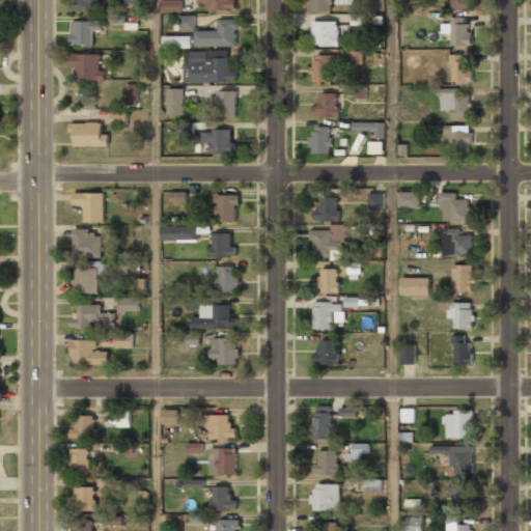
[(101,0),(72,0),(72,9),(92,9),(92,1),(101,1),(101,0)]
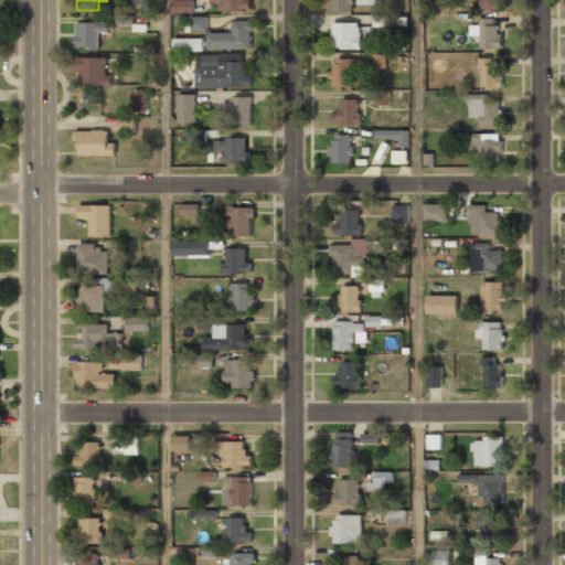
[(180,0),(171,0),(171,13),(195,13),(194,0),(180,0)]
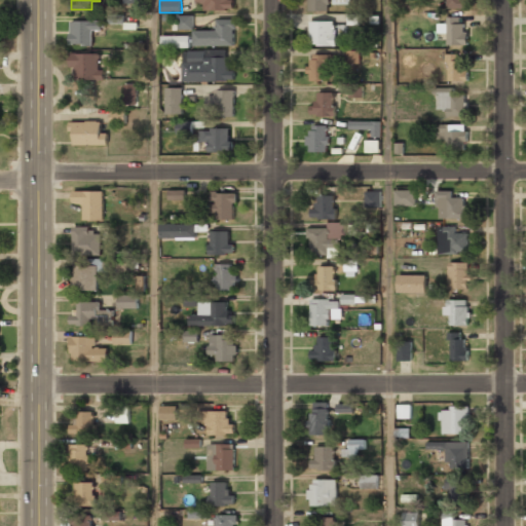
[(197,0),(198,3),(205,3),(205,10),(234,9),(233,0),(197,0)]
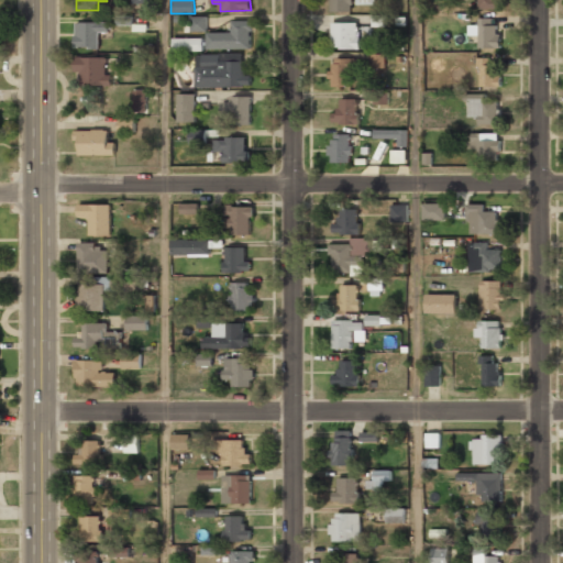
[(352,0),(329,0),(330,11),(352,12),(352,0)]
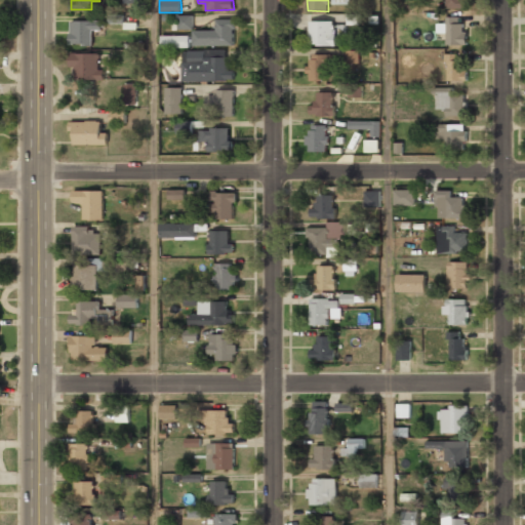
[(446,0),(447,8),(462,8),(462,0),(446,0)]
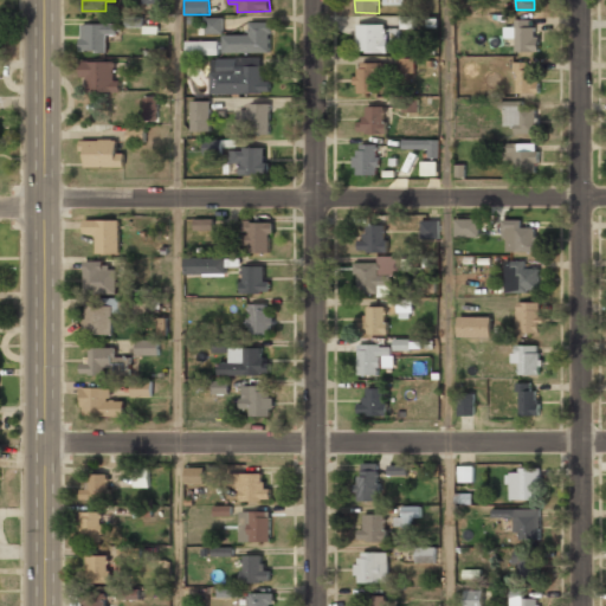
[(418,17),(401,15),(400,28),(417,28),(418,17)]
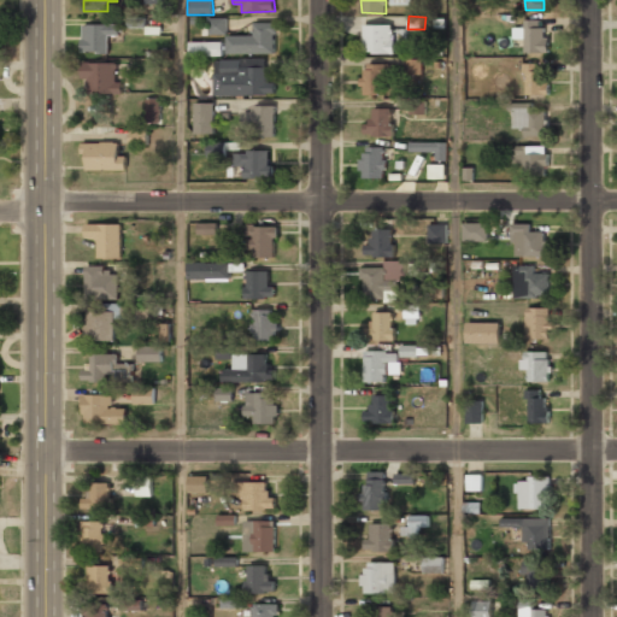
[(526,53),(546,52),(546,19),(524,19),(524,28),(513,28),(513,39),(526,39),(526,53)]
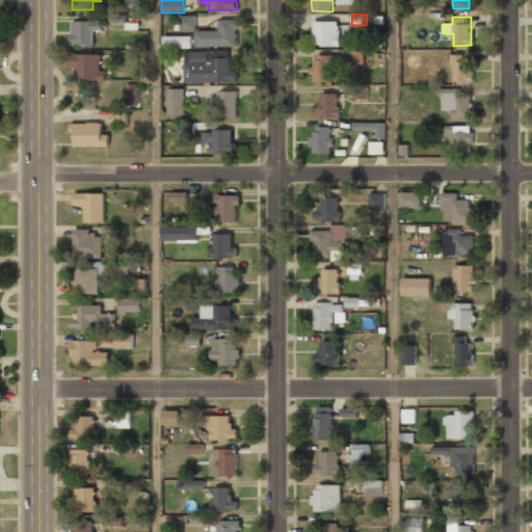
[(196,46),(239,46),(239,19),(219,20),(220,30),(195,30),(196,46)]
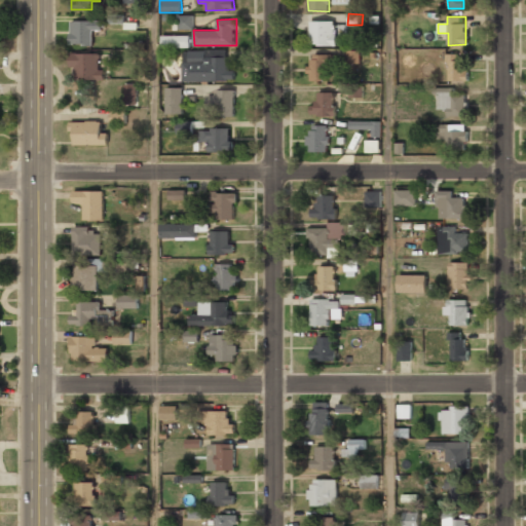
[(70,44),(92,45),(94,30),(103,30),(103,21),(71,21),(70,44)]
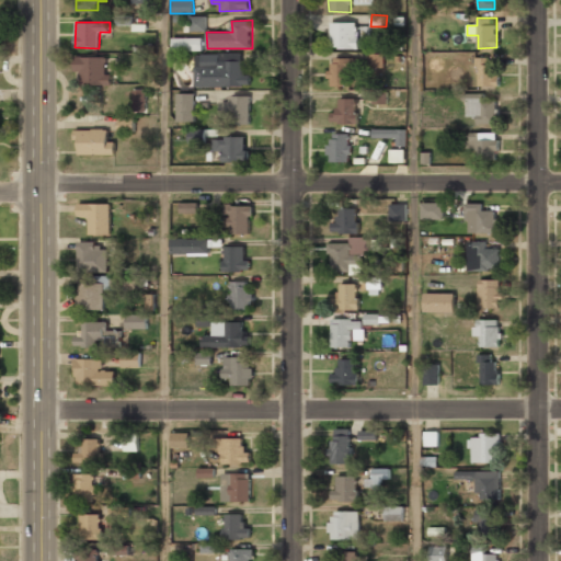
[(357,22),(331,22),(331,48),(358,48),(357,22)]
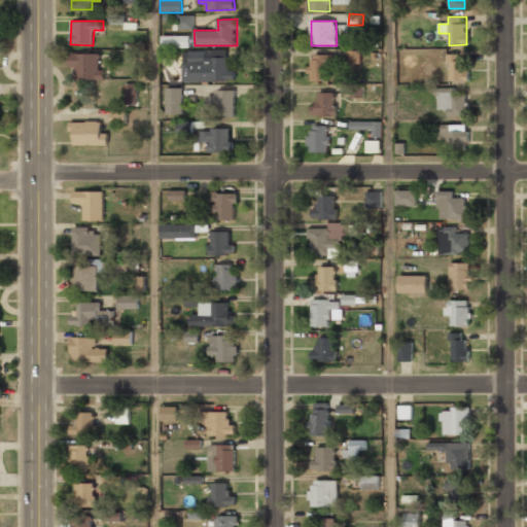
[(183,50),(184,81),(235,80),(235,67),(227,67),(227,49),(183,50)]
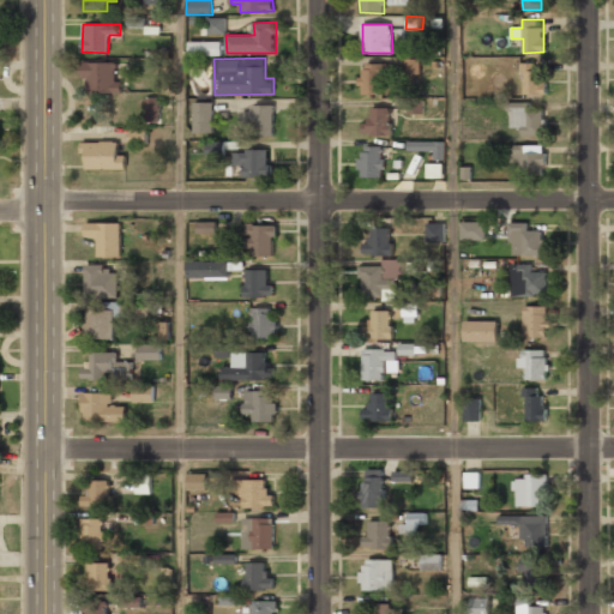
[(421,59),(404,59),(404,74),(421,74),(421,59)]
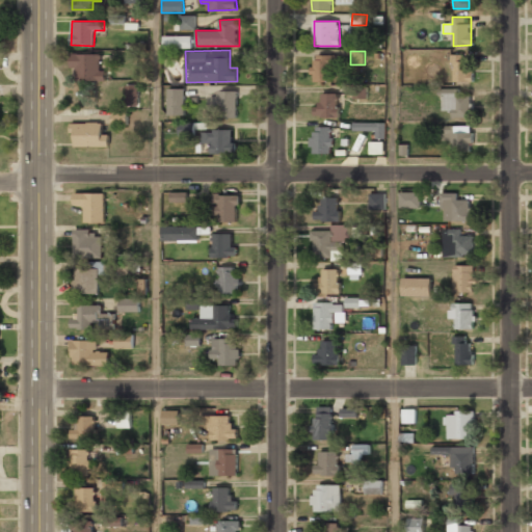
[(78,80),(106,80),(106,71),(101,70),(102,54),(72,53),(71,68),(78,68),(78,80)]
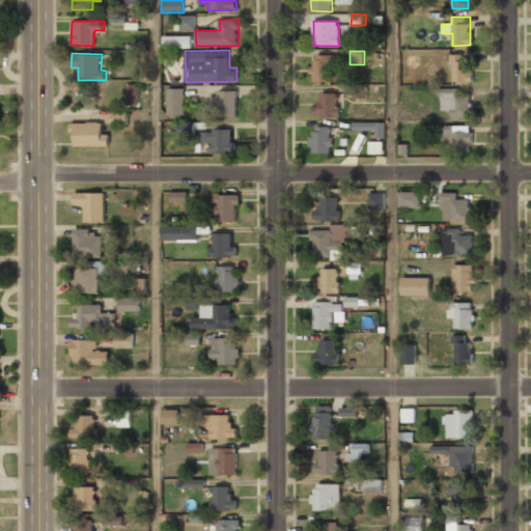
[(338,81),(338,54),(313,54),(313,81),(338,81)]
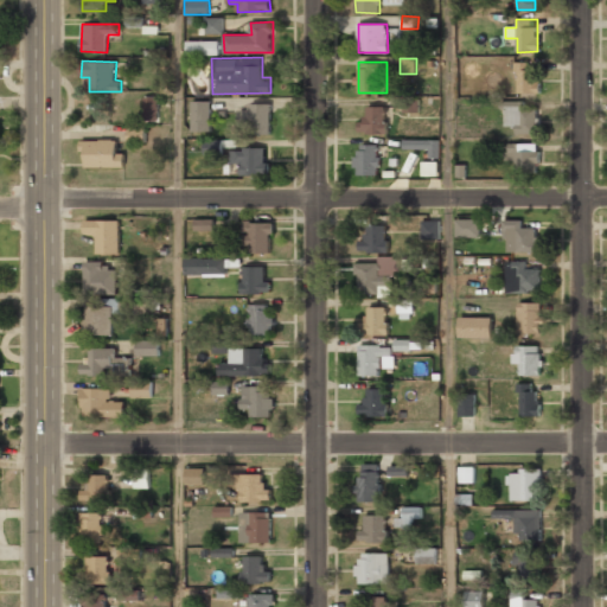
[(541,75),(532,75),(534,62),(518,62),(517,93),(541,94),(541,75)]
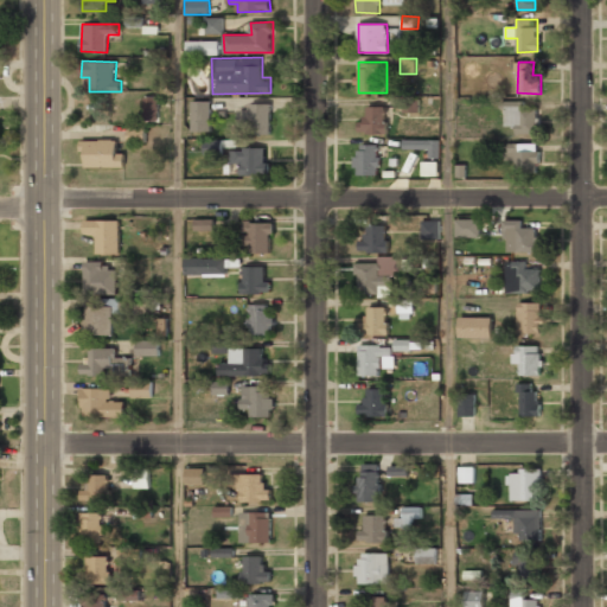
[(145,121),(159,120),(158,96),(144,97),(145,121)]
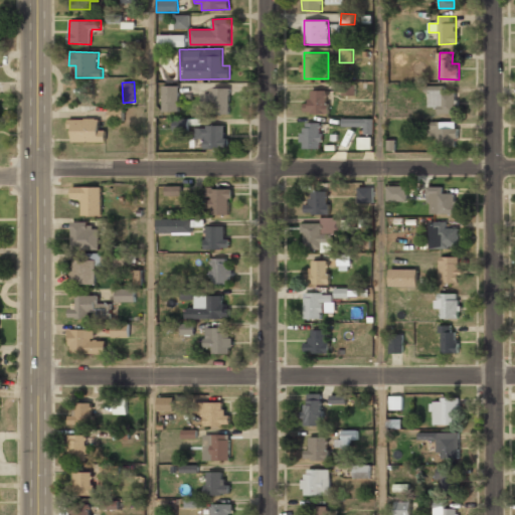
[(355,96),(355,81),(342,81),(341,95),(355,96)]
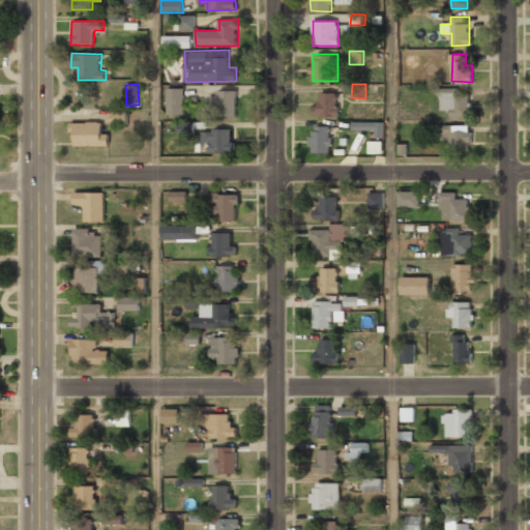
[(168,115),(184,114),(184,88),(168,88),(168,115)]
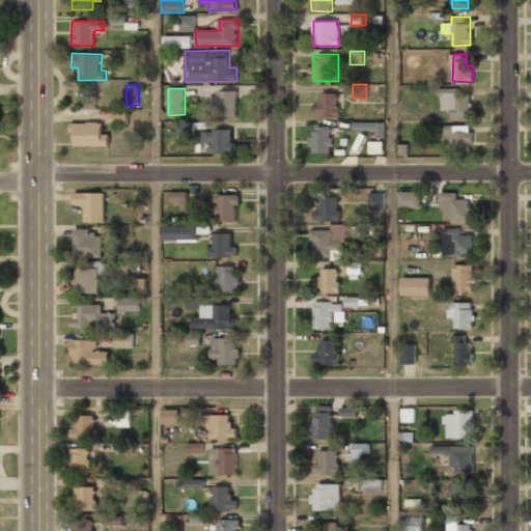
[(458,88),(442,88),(442,110),(452,110),(452,117),(471,116),(471,94),(459,95),(458,88)]
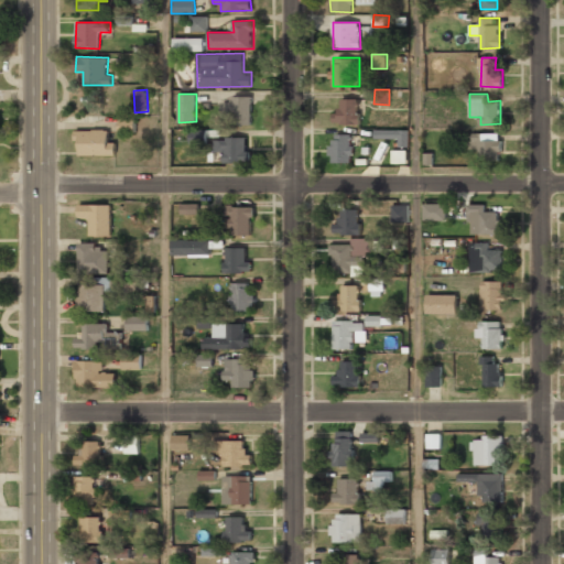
[(251,125),(252,97),(232,96),(232,102),(223,102),(221,123),(251,125)]
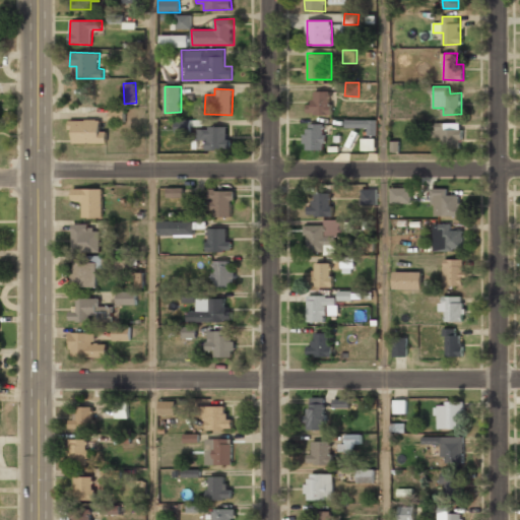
[(331,90),(315,90),(315,103),(308,103),(308,114),(331,114),(331,90)]
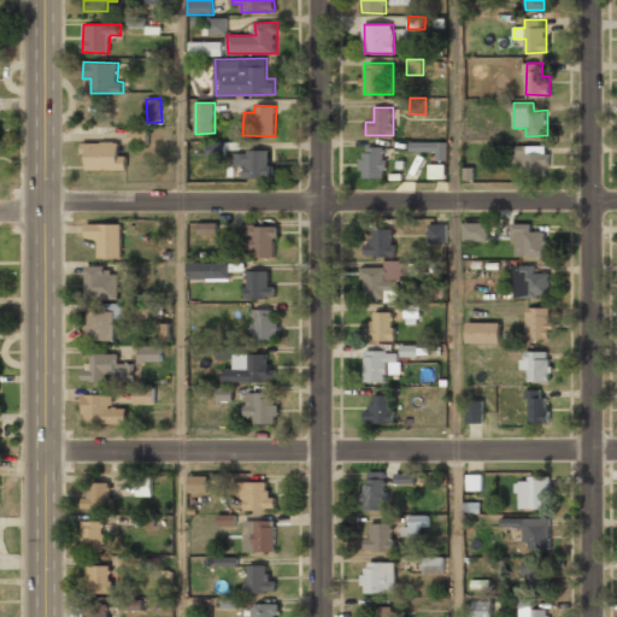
[(130,145),(148,145),(148,129),(131,129),(130,145)]
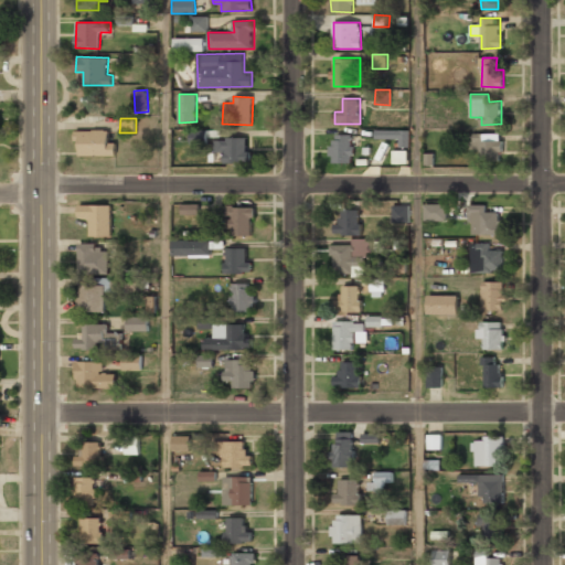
[(75,130),(76,140),(80,140),(81,156),(117,156),(116,142),(109,142),(109,129),(75,130)]
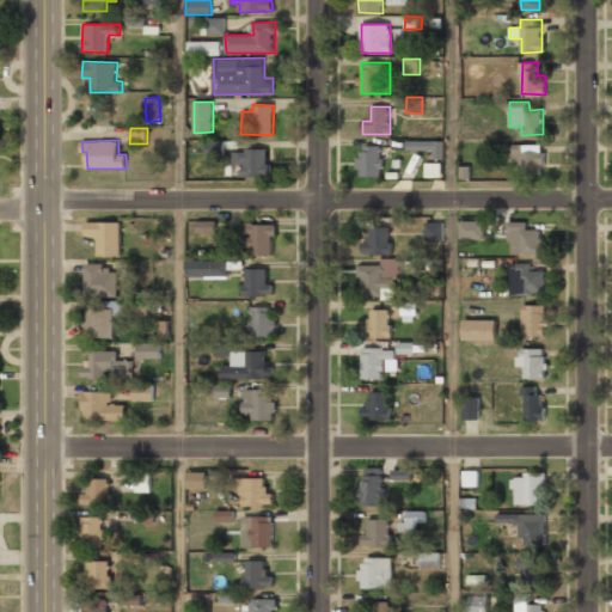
[(445,141),(408,141),(407,151),(433,151),(433,159),(444,159),(445,141)]
